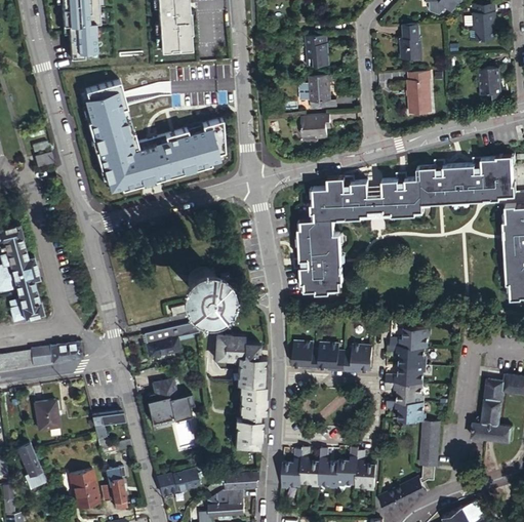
[(158,0),(161,52),(191,51),(189,5),(188,0),(61,0),(63,25),(68,25),(70,54),(97,53),(95,24),(101,24),(98,0),(158,0)]
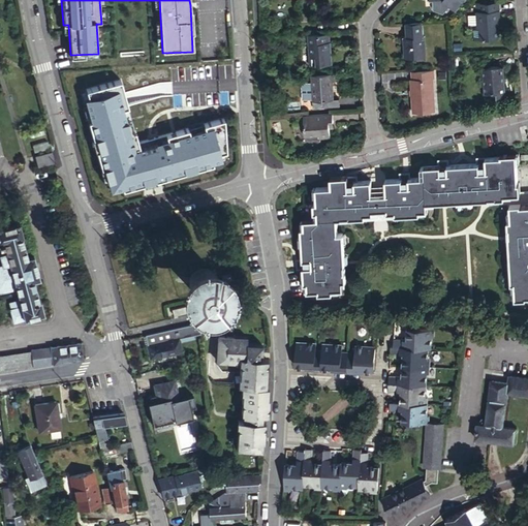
[(457,14),(467,2),(465,0),(430,0),(431,4),(434,4),(443,3),(449,8),(457,14)]
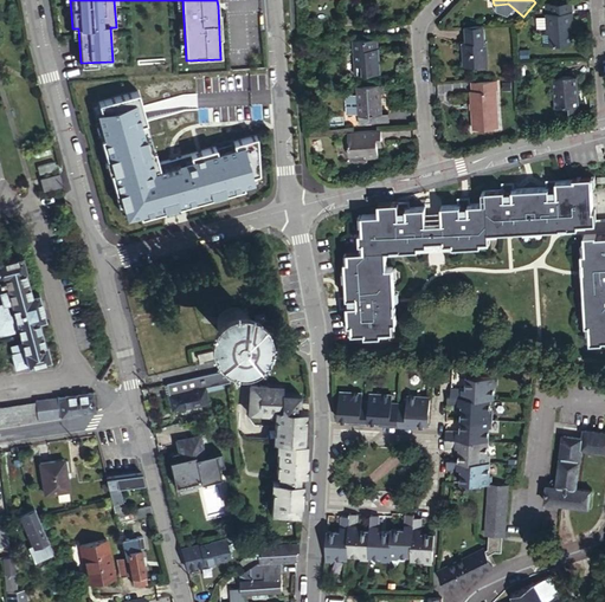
[(542,47),(571,45),(570,32),(568,24),(573,24),(571,2),(548,4),(548,14),(545,14),(547,33),(541,33),(542,47)]
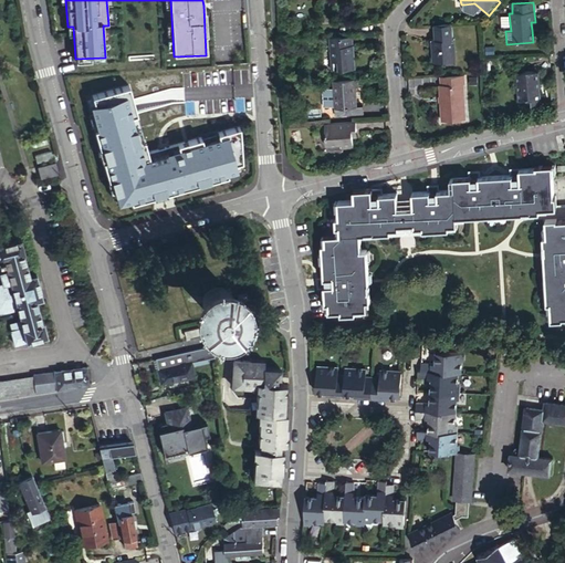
[(474,3),(464,4),(466,14),(474,17),(481,9),(474,3)]
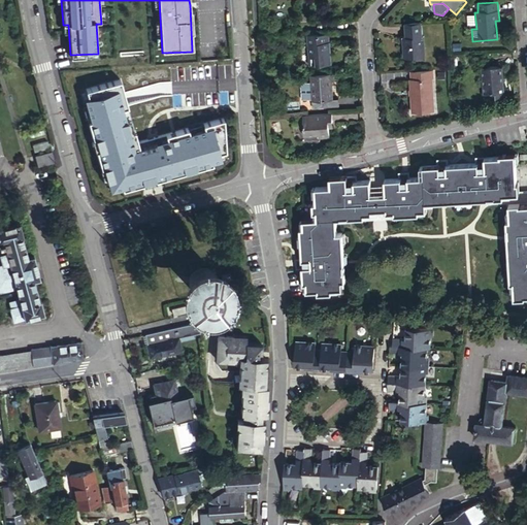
[(423,40),(422,26),(404,27),(404,41),(403,41),(405,61),(426,60),(425,39),(423,40)]
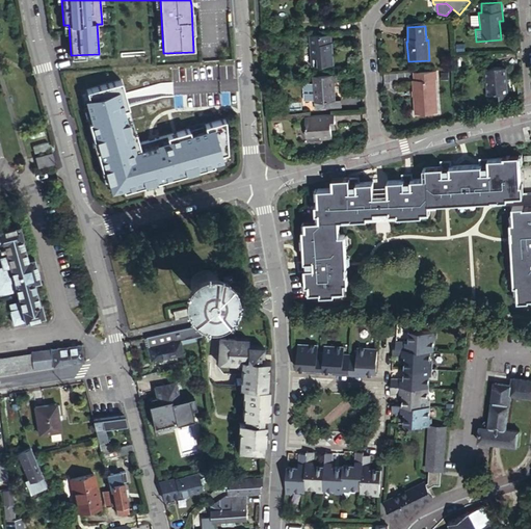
[(326,50),(330,46),(329,36),(307,37),(308,48),(310,51),(311,70),(333,68),(330,54),(326,54),(326,50)]
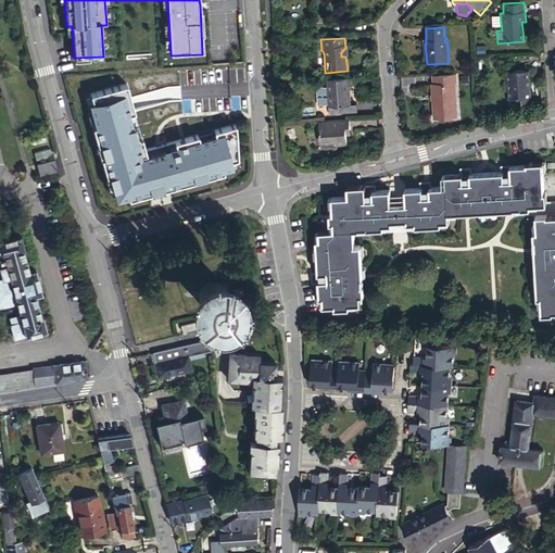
[(455,77),(430,78),(430,87),(428,87),(430,123),(456,122),(454,87),(456,87),(455,77)]
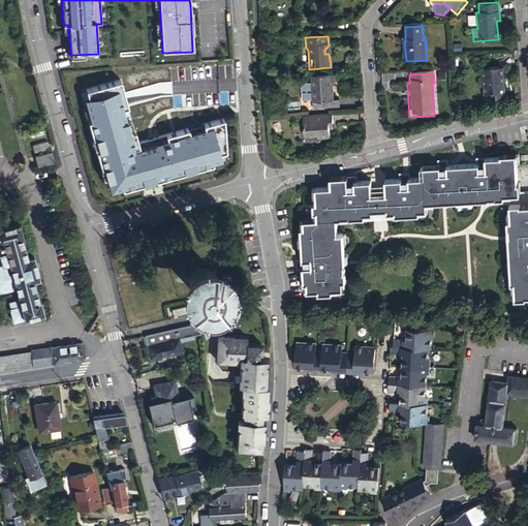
[(336,83),(336,74),(314,76),(310,76),(312,102),(321,101),(333,101),(331,83),(336,83)]
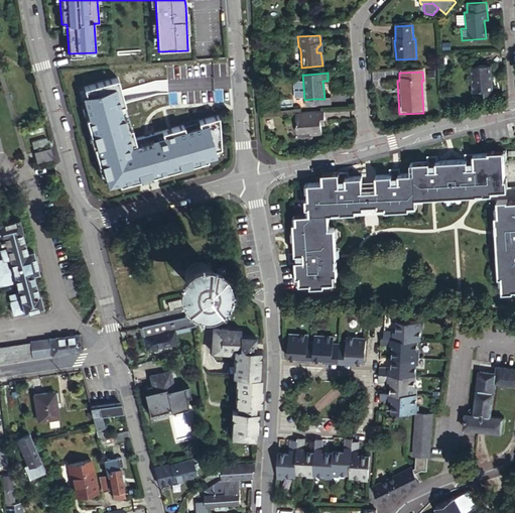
[(484,100),(494,98),(492,79),(489,79),(488,73),(482,73),(471,75),(472,97),(484,96),(484,100)]
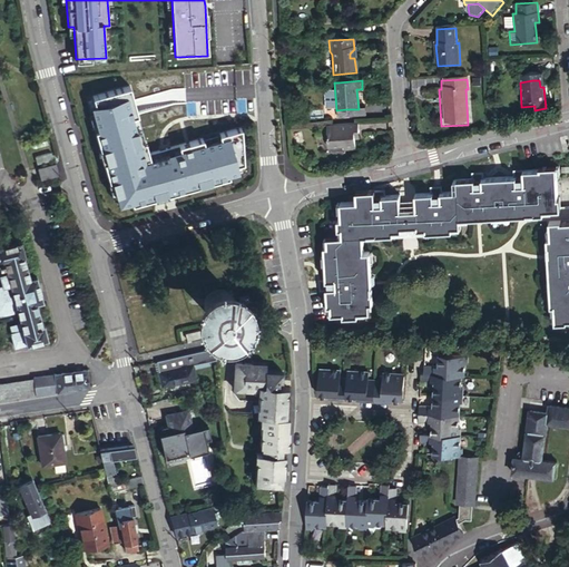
[(127,95),(89,105),(117,208),(156,198),(239,174),(238,133),(147,159),(127,95)]
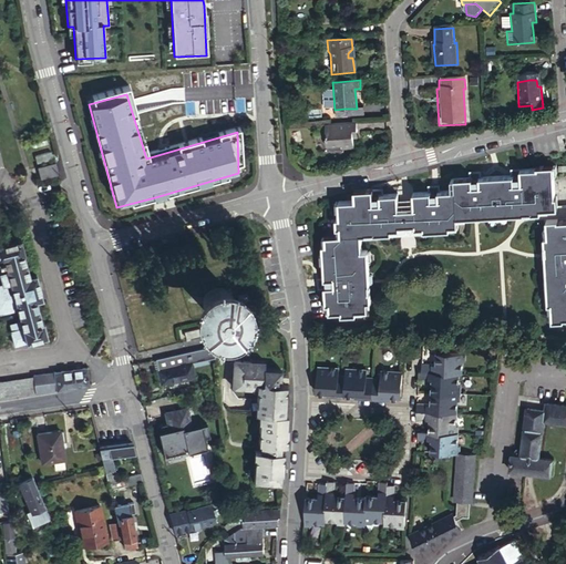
[(362,108),(357,109),(345,109),(346,118),(362,116),(362,108)]
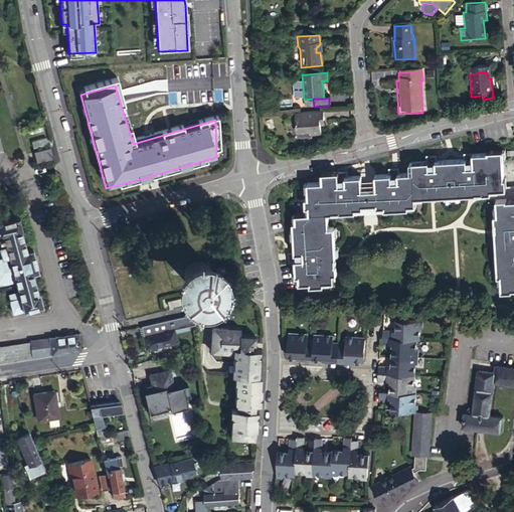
[(314,107),(313,99),(304,100),(304,107),(314,107)]
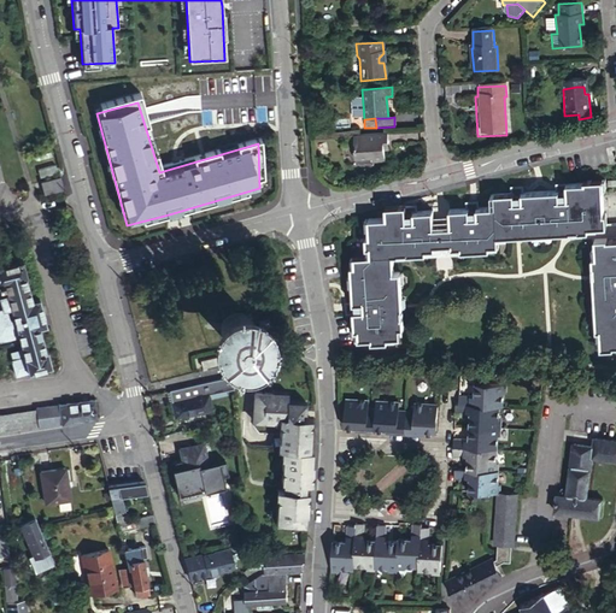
[(387,134),(353,137),(355,160),(371,159),(373,163),(383,161),(383,151),(382,145),(387,145),(387,134)]
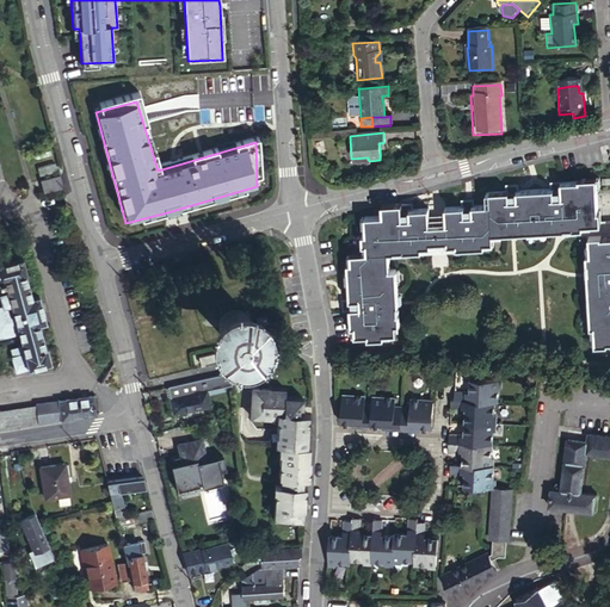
[(37,171),(39,178),(56,173),(54,165),(37,171)]
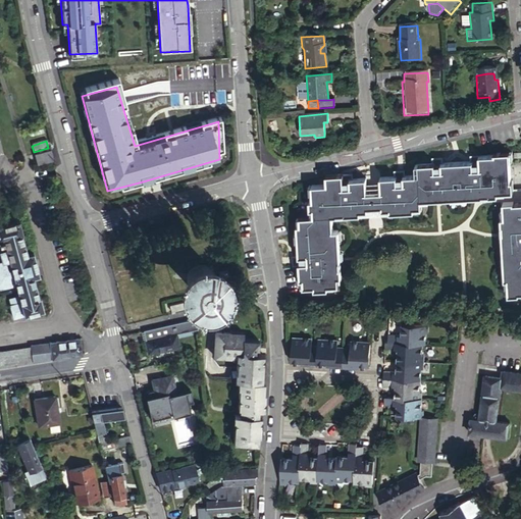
[(52,161),(49,152),(35,156),(37,165),(52,161)]
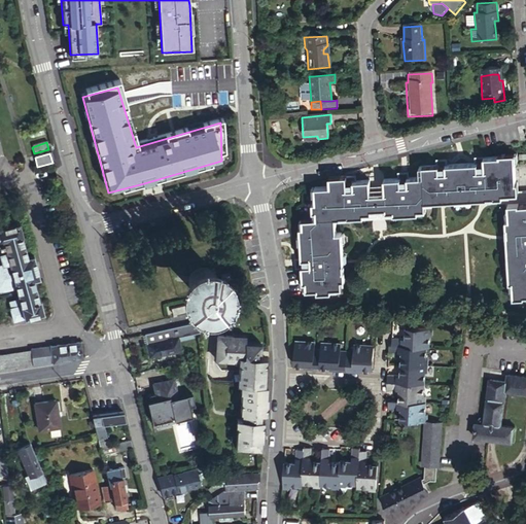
[(511,203),(518,203),(518,200),(518,191),(516,191),(510,191),(509,178),(516,178),(515,171),(515,162),(500,163),(500,167),(492,167),(492,169),(461,170),(461,168),(424,170),(425,182),(409,182),(409,180),(401,180),(401,183),(386,183),(386,196),(387,216),(426,215),(426,214),(426,210),(433,210),(441,209),(441,199),(449,199),(449,209),(457,208),(472,208),(480,208),(480,198),(487,198),(488,207),(502,207),(502,203),(511,203)]
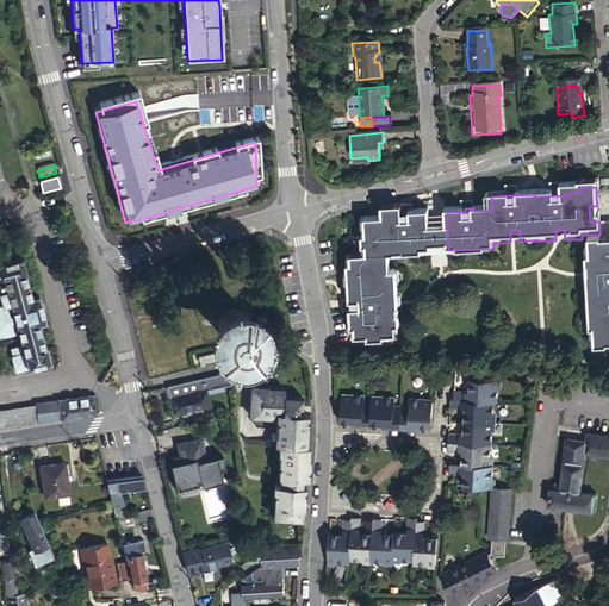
[(432,251),(430,226),(430,213),(411,214),(411,211),(403,211),(403,208),(384,210),(384,220),(366,220),(367,231),(367,238),(362,238),(364,248),(368,248),(368,257),(364,257),(353,257),(353,267),(349,267),(349,275),(350,285),(352,338),(368,338),(368,342),(383,342),(383,337),(393,336),(396,337),(396,326),(399,326),(399,308),(386,308),(386,299),(398,299),(397,282),(397,270),(390,272),(390,252),(432,251)]
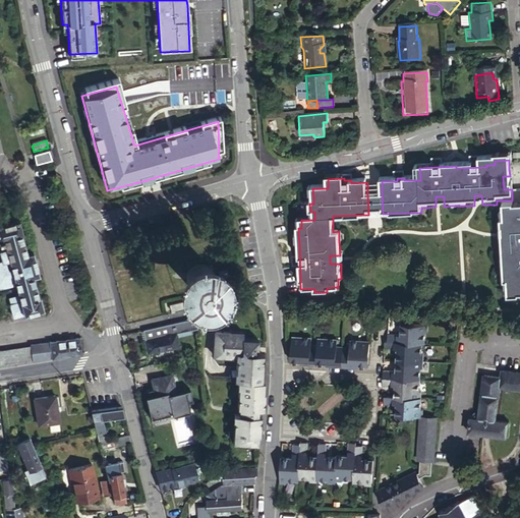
[(383,214),(382,193),(367,193),(368,215),(383,214)]
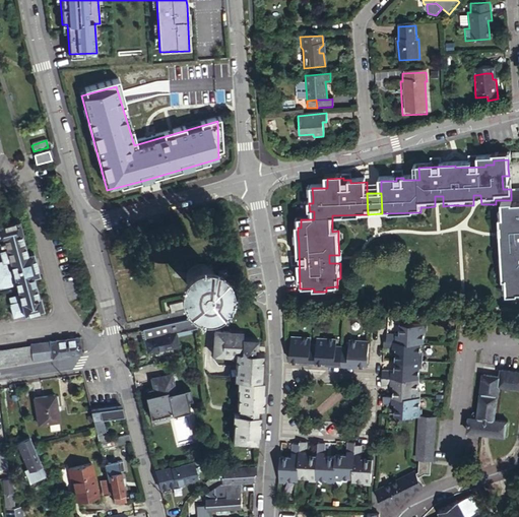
[(435,196),(435,206),(436,210),(443,210),(443,206),(443,196),(435,196)]
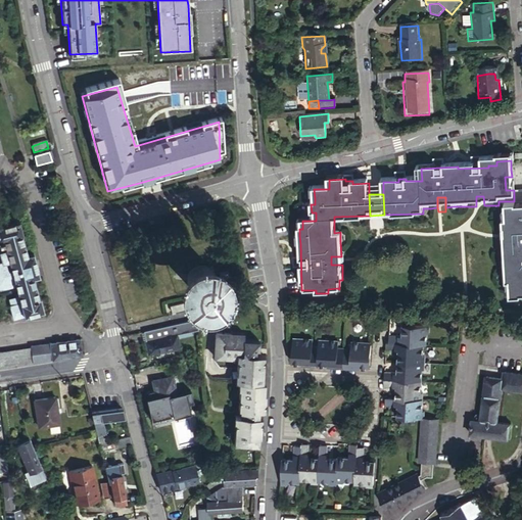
[(510,304),(521,303),(521,211),(515,211),(505,213),(506,220),(506,228),(502,228),(503,243),(512,243),(513,250),(504,251),(505,289),(509,289),(510,297),(510,304)]
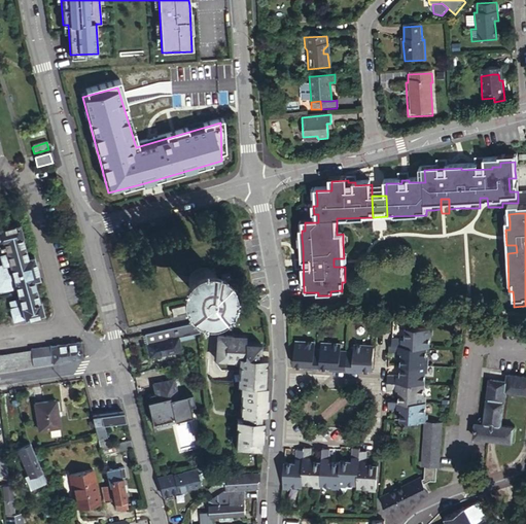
[(210,215),(201,217),(202,223),(212,221),(210,215)]
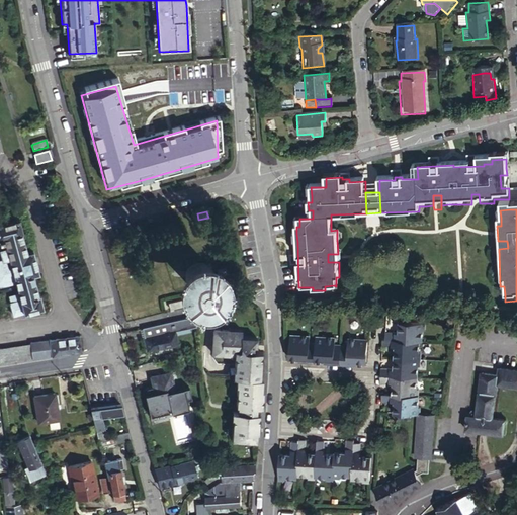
[(13,224),(12,225),(9,226),(0,228),(0,247),(1,251),(0,251),(0,290),(11,287),(14,295),(15,302),(6,305),(5,305),(9,318),(38,310),(34,295),(32,295),(28,279),(36,276),(29,254),(22,257),(16,238),(18,238),(13,224)]
